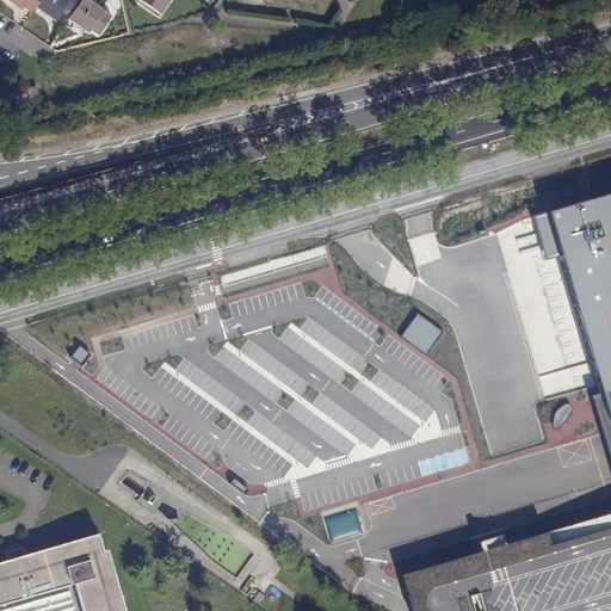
[(41,0),(5,0),(22,11),(24,7),(32,13),(36,8),(41,0)]
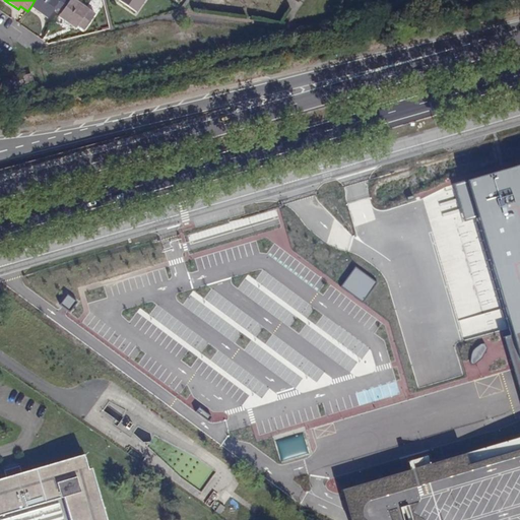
[(53,10),(60,14),(69,0),(35,0),(30,7),(47,18),(53,10)]
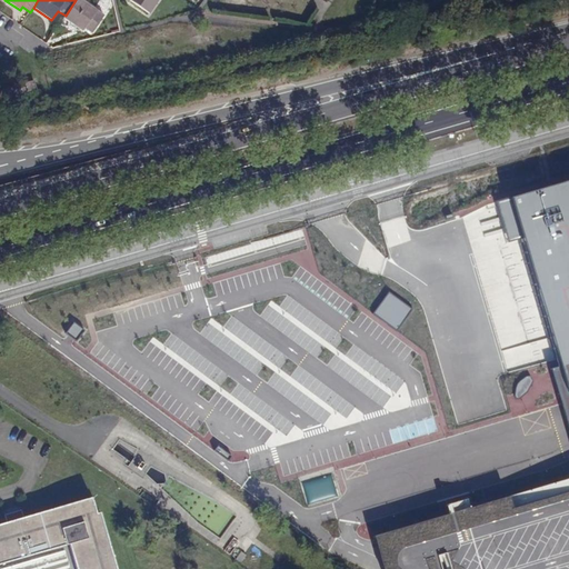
[(103,15),(82,0),(76,0),(66,16),(63,19),(81,31),(83,28),(90,32),(103,15)]
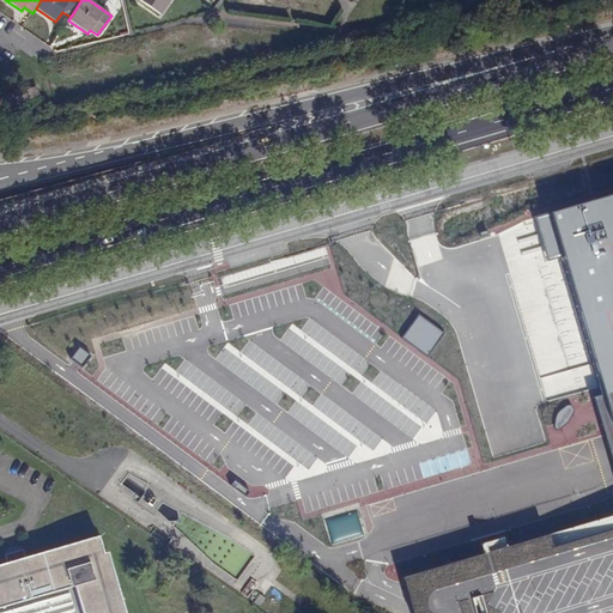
[(138,0),(161,14),(170,0),(138,0)]
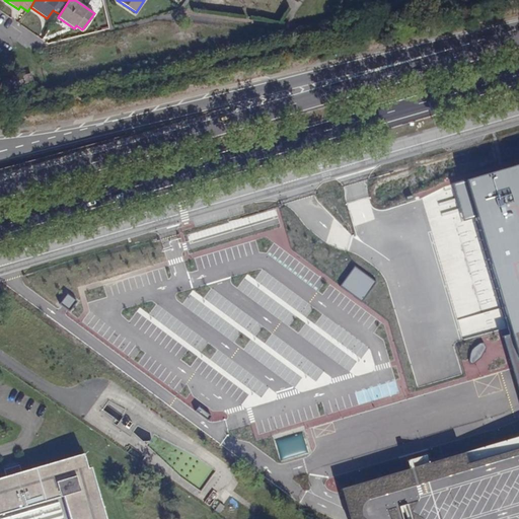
[(518,164),(452,184),(463,220),(476,217),(511,334),(502,337),(518,391),(518,164)]
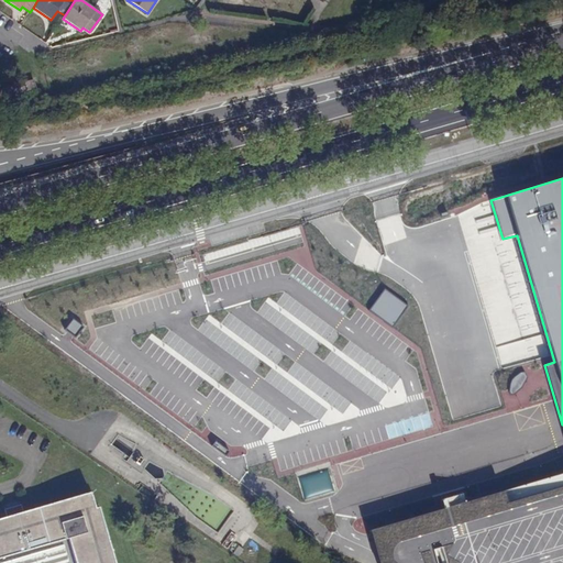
[(384,290),(371,310),(394,327),(408,307),(384,290)]
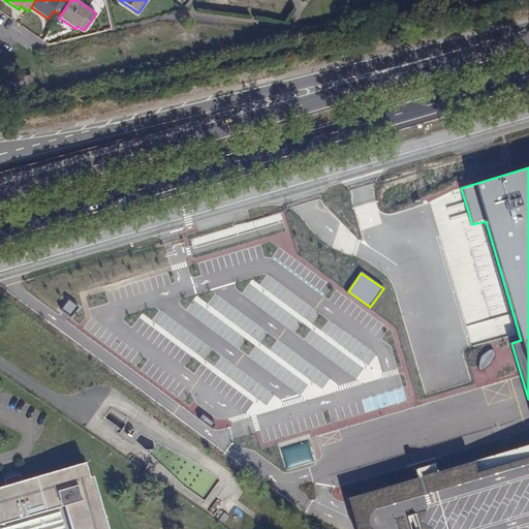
[(68,300),(61,309),(64,311),(71,316),(78,307),(68,300)]
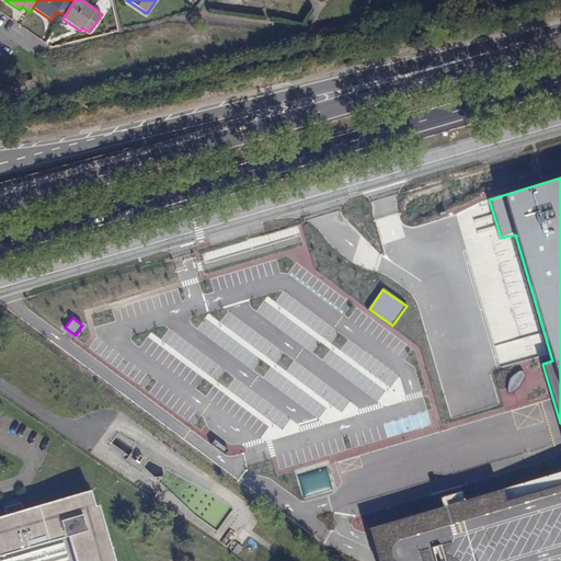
[(510,381),(507,390),(507,392),(510,393),(513,392),(521,387),(525,376),(523,370),(519,371),(513,375),(510,381)]
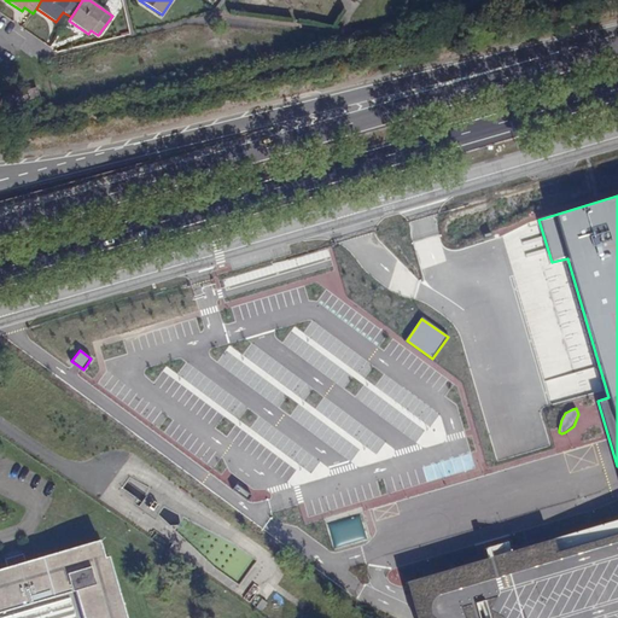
[(237,484),(233,490),(246,500),(250,495),(237,484)]
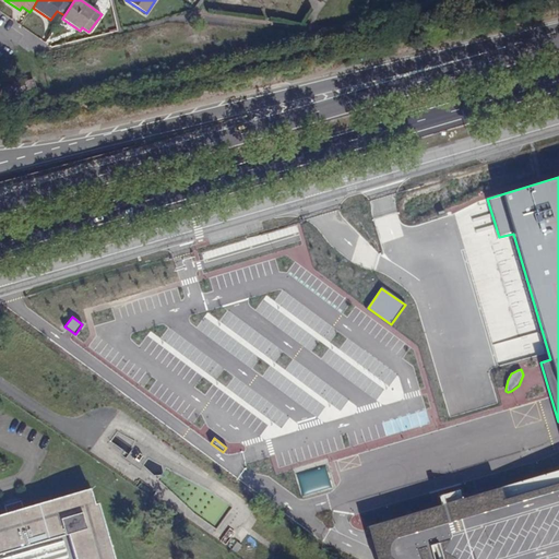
[(558,558),(558,468),(366,526),(373,549),(376,558),(558,558)]
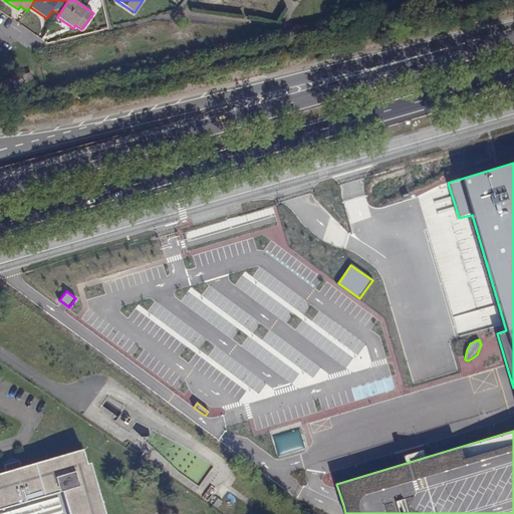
[(0,513),(105,513),(91,462),(86,463),(82,449),(21,467),(19,460),(4,465),(5,471),(0,472),(0,513)]
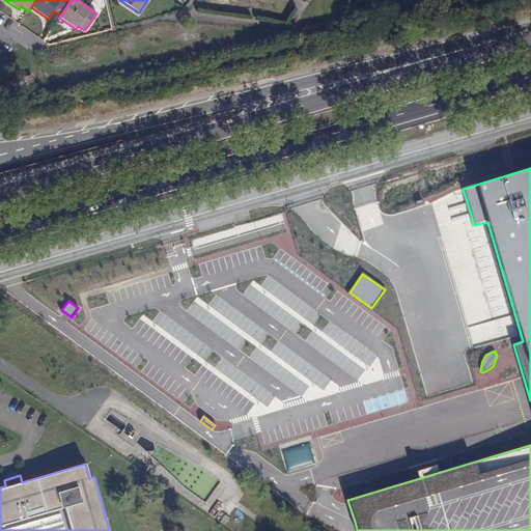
[(229,518),(225,514),(220,522),(224,524),(229,518)]
